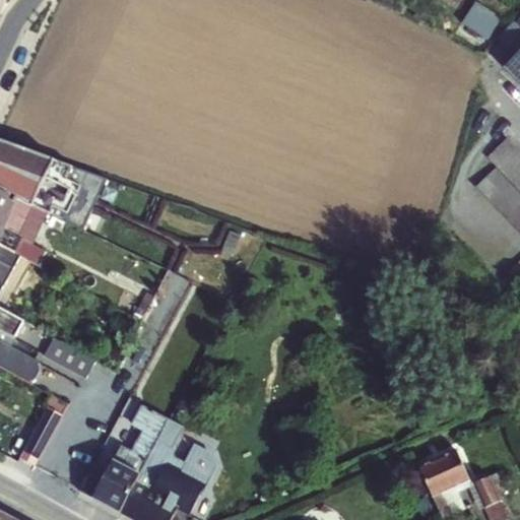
[(474,3),(465,24),(494,36),(503,14),(474,3)]
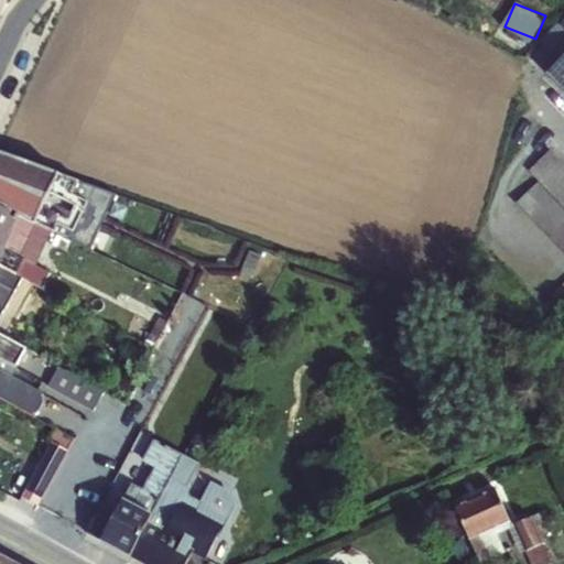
[(563,91),(563,19),(557,26),(563,33),(563,39),(548,56),(554,64),(545,73),(563,91)]
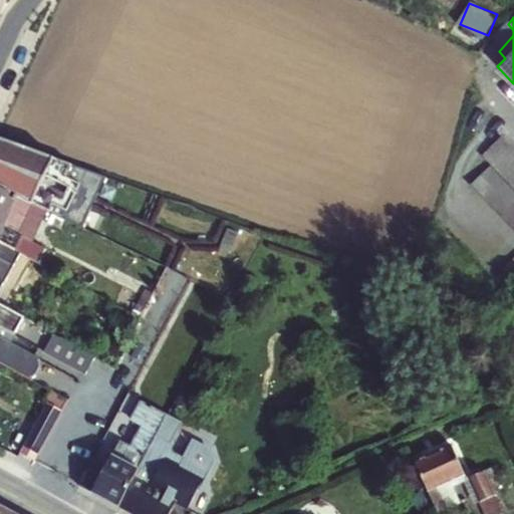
[(513,231),(513,150),(500,137),(481,158),(490,167),(470,187),(513,231)]
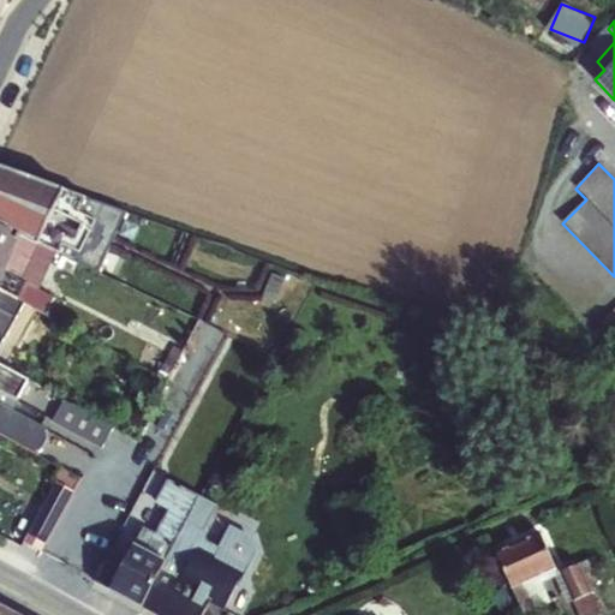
[(0,261),(43,284),(49,268),(73,275),(78,267),(100,269),(126,212),(0,166),(0,261)]
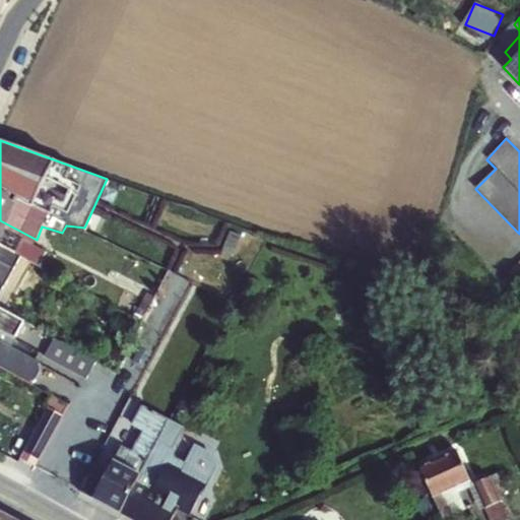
[(37,240),(0,220),(0,258),(11,263),(16,256),(40,267),(47,252),(35,246),(37,240)]
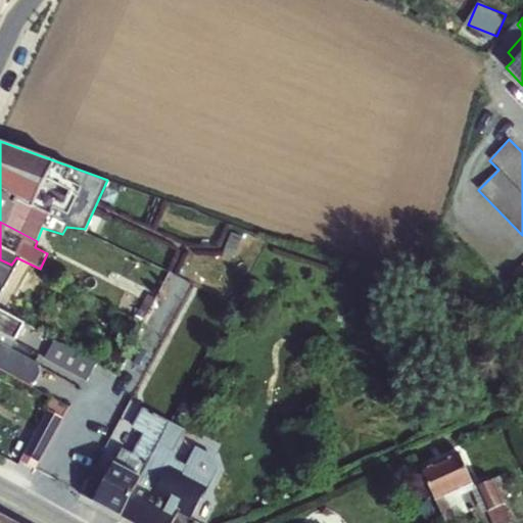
[(0,370),(31,385),(40,375),(40,366),(30,360),(34,350),(44,357),(43,360),(87,383),(98,364),(0,310),(0,370)]
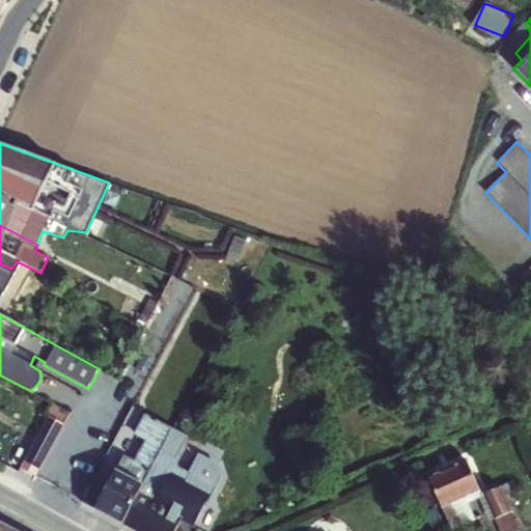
[(54,400),(24,467),(45,476),(75,410),(54,400)]
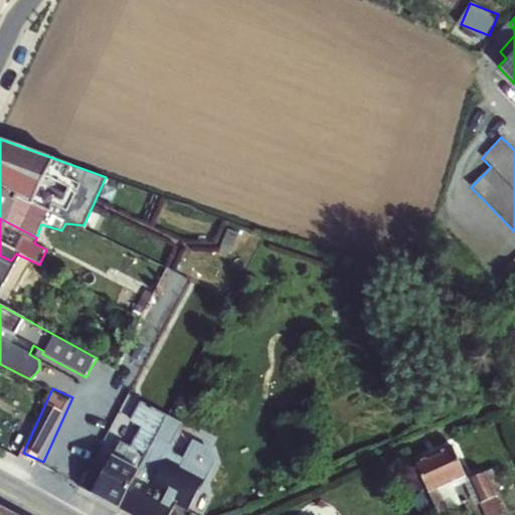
[(119,510),(168,415),(141,401),(130,421),(140,428),(131,447),(120,443),(106,467),(93,460),(77,488),(119,510)]
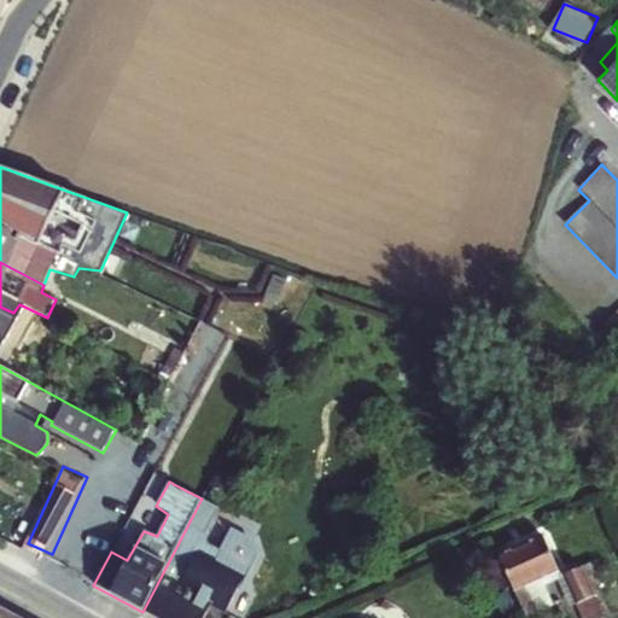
[(202,499),(143,612),(155,617),(205,617),(210,610),(226,617),(257,555),(250,551),(255,541),(231,529),(220,549),(210,544),(207,535),(219,509),(202,499)]
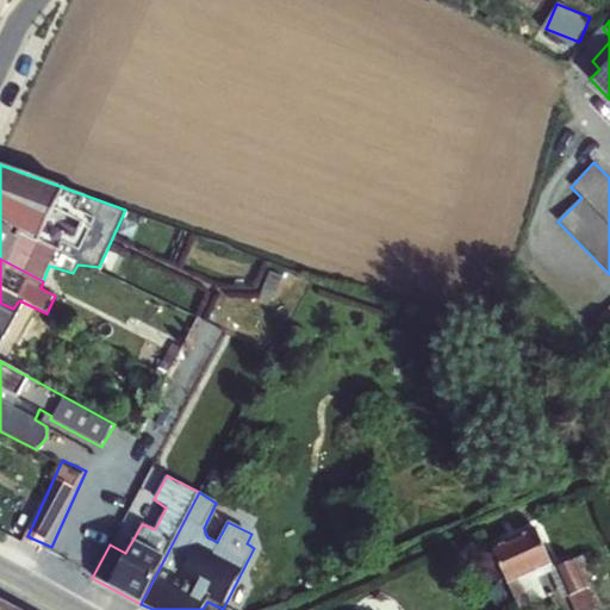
[(491,547),(518,609),(520,609),(546,599),(537,579),(551,574),(562,601),(567,599),(573,609),(596,609),(574,560),(556,567),(555,564),(552,566),(535,528),(491,547)]
